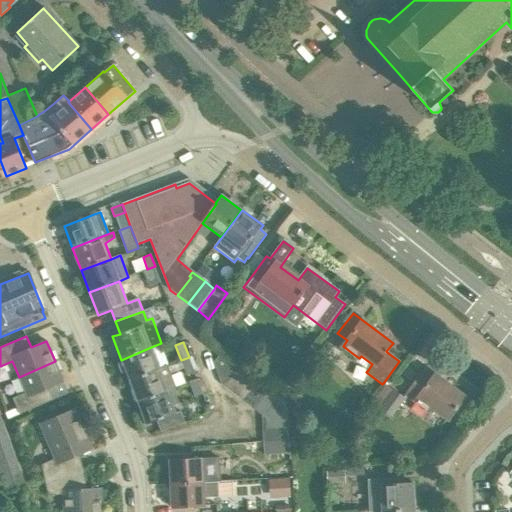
[(170,365),(169,364),(159,369),(151,347),(121,360),(129,381),(170,365)]
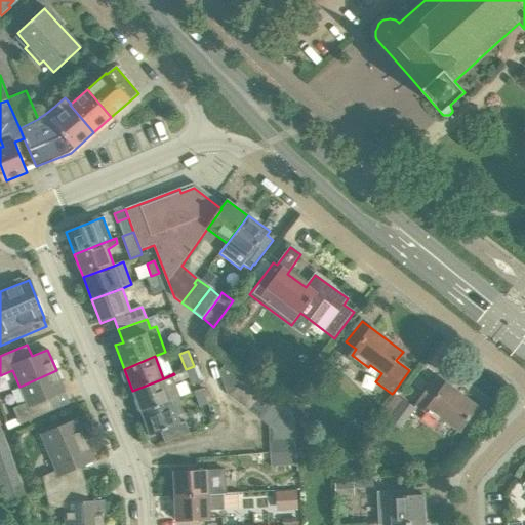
[(229,397),(244,377),(226,364),(219,373),(228,396),(229,397)]
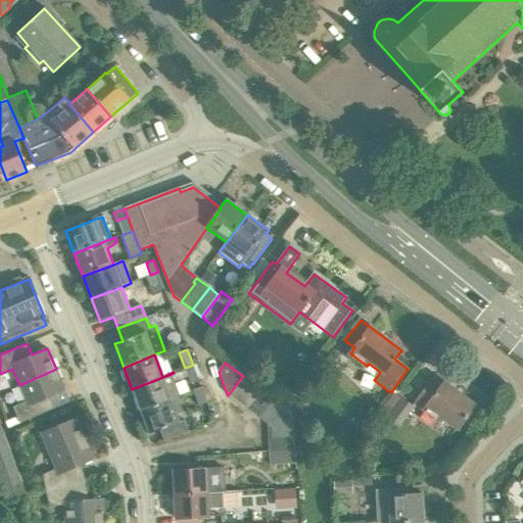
[(198,380),(193,365),(185,368),(191,383),(198,380)]
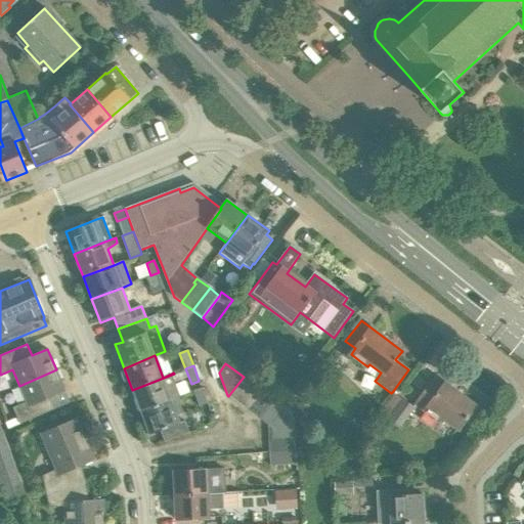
[(12,407),(19,424),(54,408),(49,397),(66,390),(56,369),(19,386),(26,401),(12,407)]
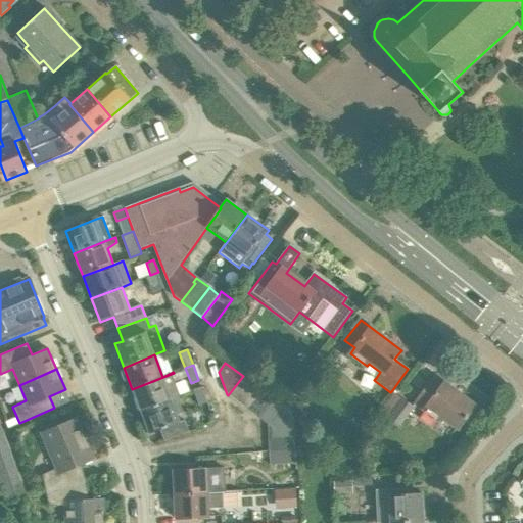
[(141,412),(178,396),(177,394),(181,392),(174,373),(132,389),(141,412)]
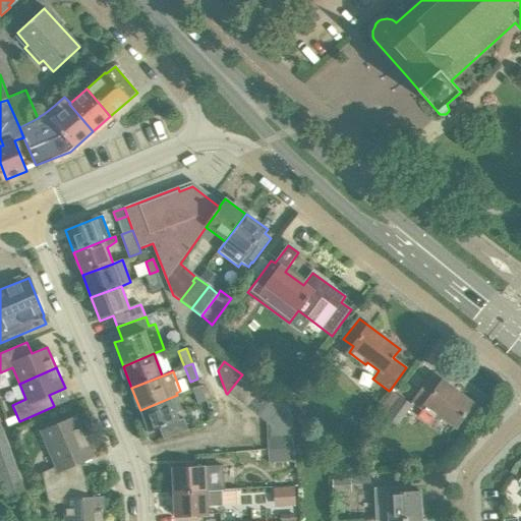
[(252,381),(242,374),(227,394),(237,401),(252,381)]
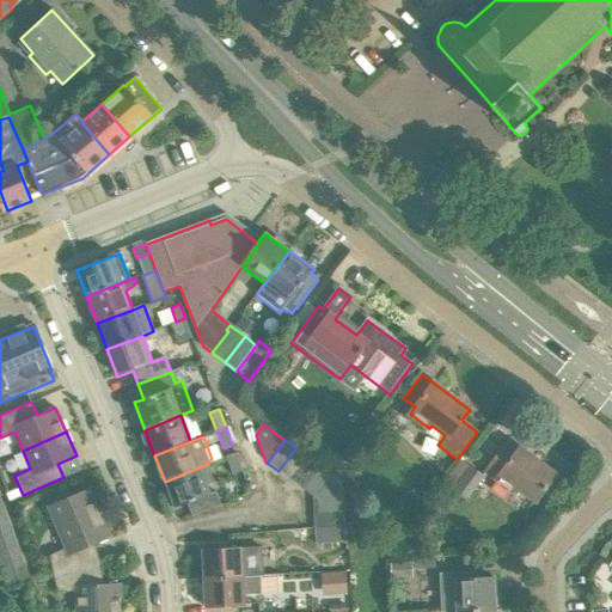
[(556,475),(520,447),(518,451),(507,444),(487,472),(514,491),(516,488),(536,502),(556,475)]
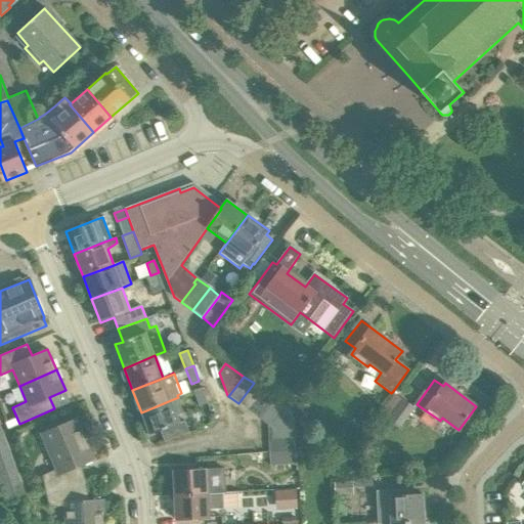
[(264,391),(254,383),(238,403),(248,411),(264,391)]
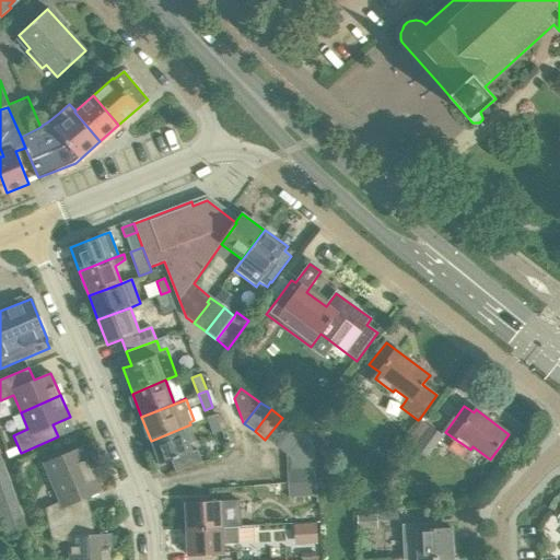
[(213,434),(222,431),(216,415),(207,418),(213,434)]
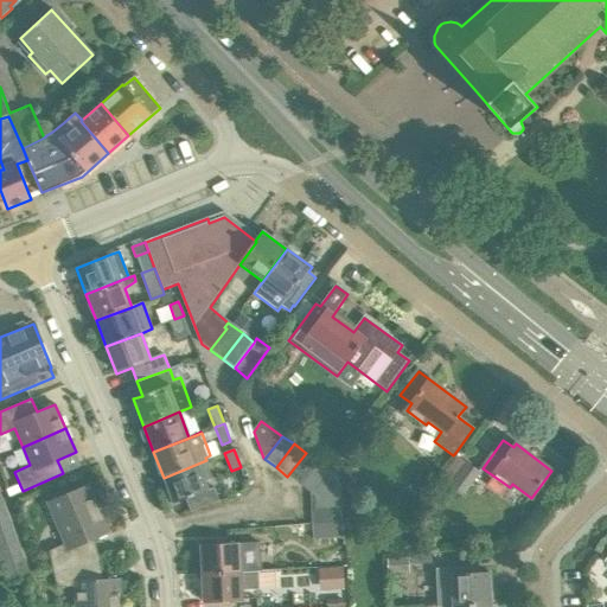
[(317,461),(306,453),(287,477),(299,485),(317,461)]
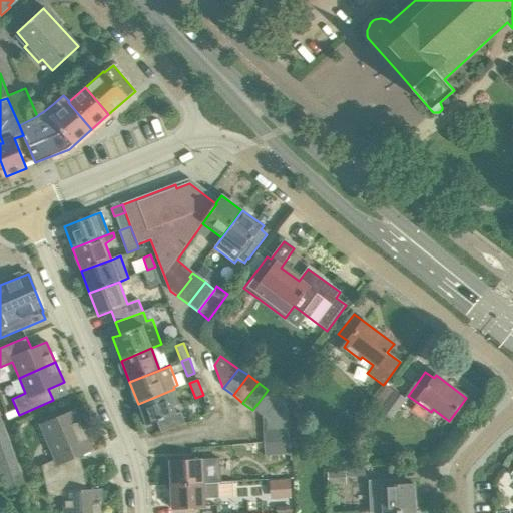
[(392,420),(406,398),(388,385),(372,406),(392,420)]
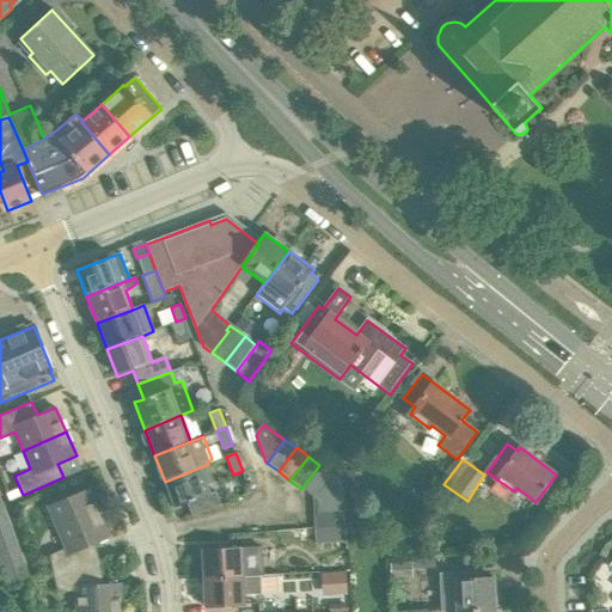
[(210,494),(206,481),(213,478),(208,464),(165,482),(175,508),(188,503),(193,516),(221,506),(215,493),(210,494)]
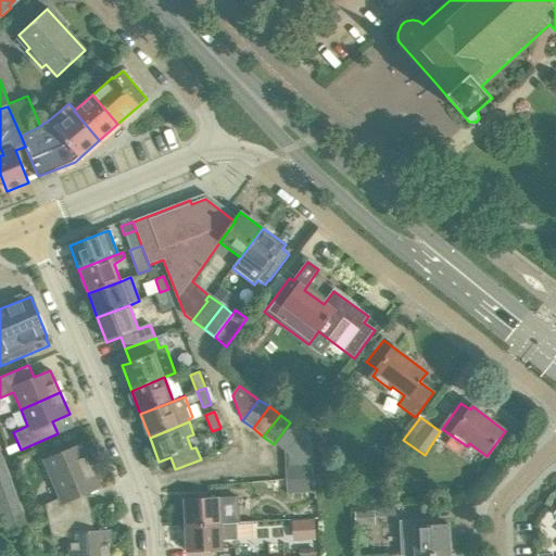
[(290,422),(274,444),(286,453),(311,452),(310,437),(290,422)]
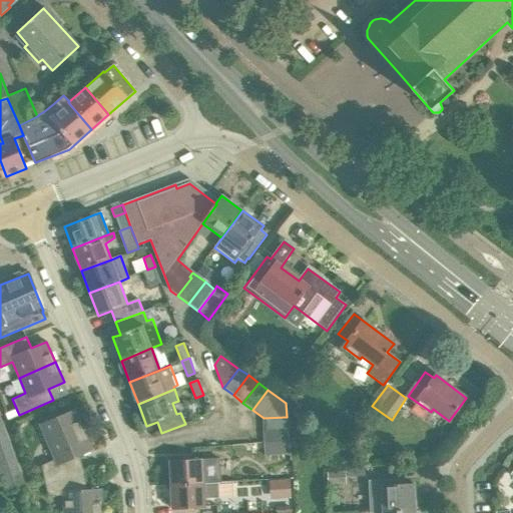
[(41,465),(44,481),(84,472),(79,456),(93,450),(75,409),(38,425),(54,460),(41,465)]
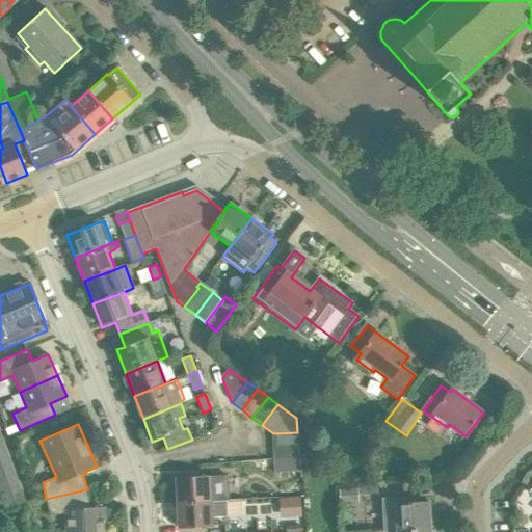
[(273,433),(273,446),(298,445),(297,432),(273,433)]
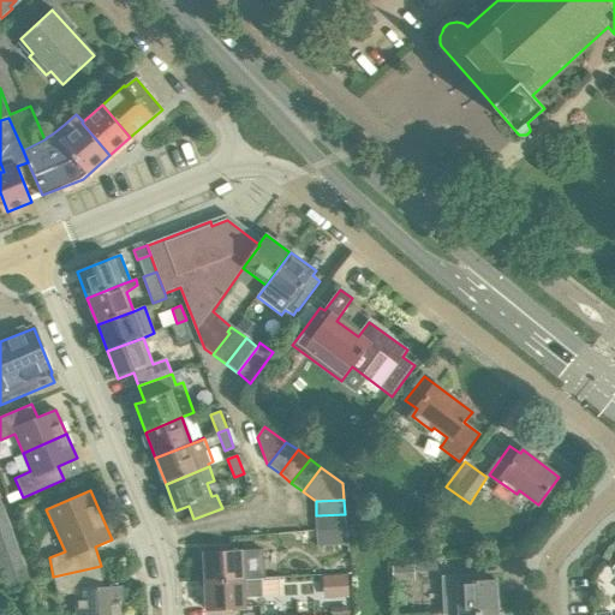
[(29,586),(0,502),(0,574),(7,593),(29,586)]
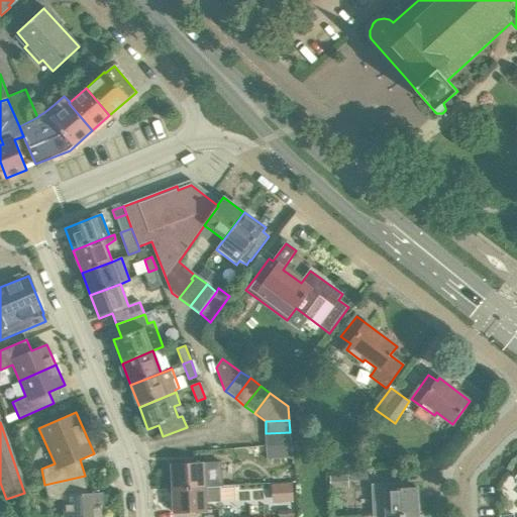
[(290,432),(266,433),(267,446),(291,445),(290,432)]
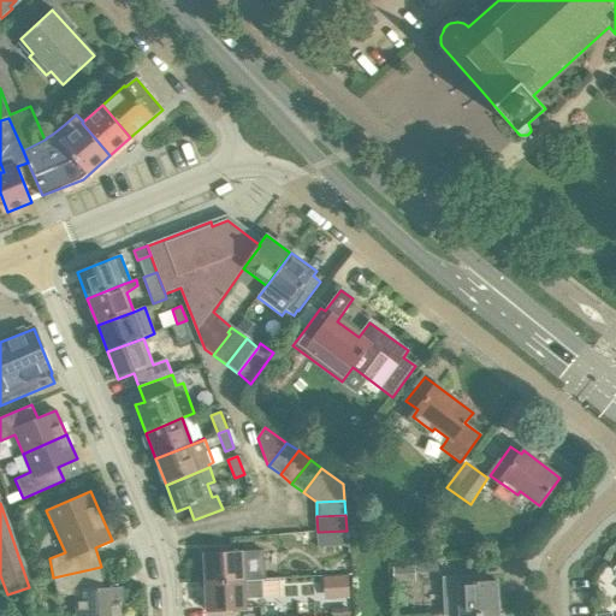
[(347,531),(318,532),(318,545),(348,544),(347,531)]
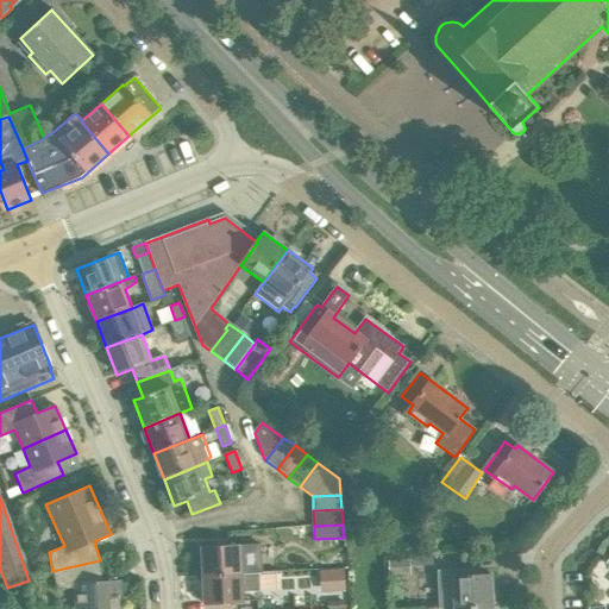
[(416,529),(402,538),(408,548),(422,540),(416,529)]
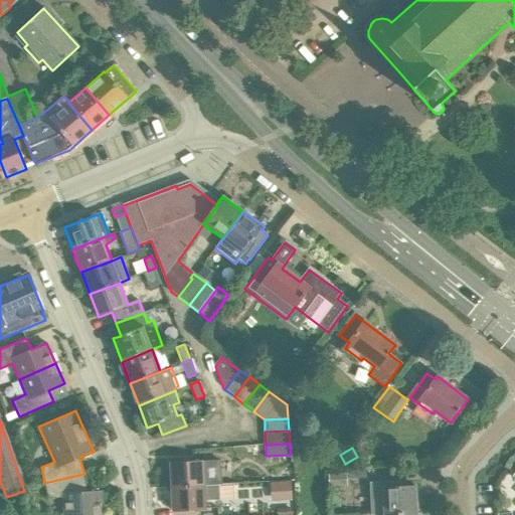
[(202,462),(169,463),(171,486),(203,485),(219,484),(221,484),(220,459),(202,460),(202,462)]
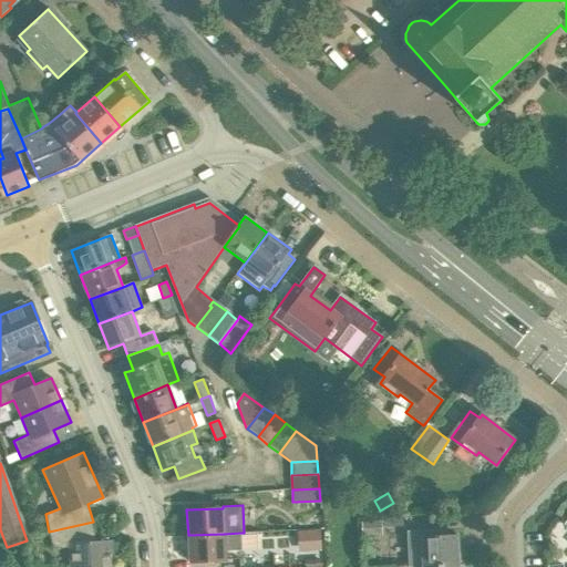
[(403,516),(385,517),(385,527),(404,526),(403,516)]
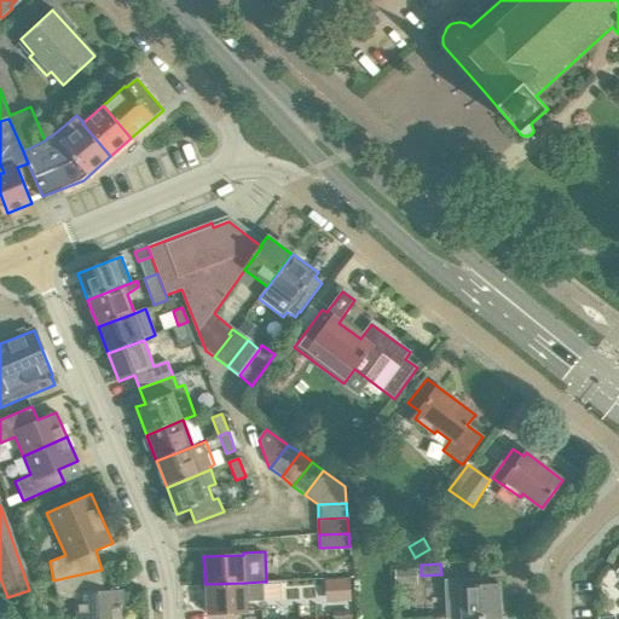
[(394,567),(394,584),(416,583),(416,567),(394,567)]
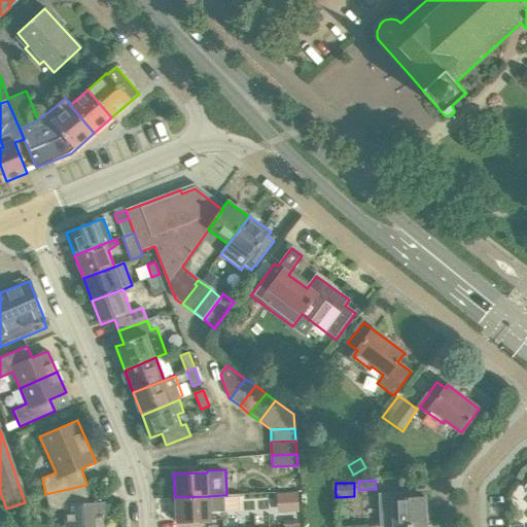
[(64,508),(64,526),(105,525),(104,502),(89,502),(86,485),(45,494),(49,510),(64,508)]
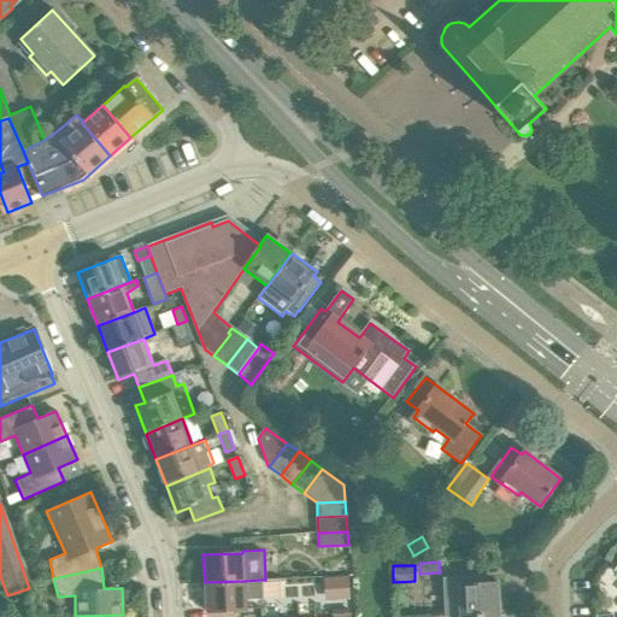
[(350,576),(323,577),(325,600),(351,599),(350,576)]
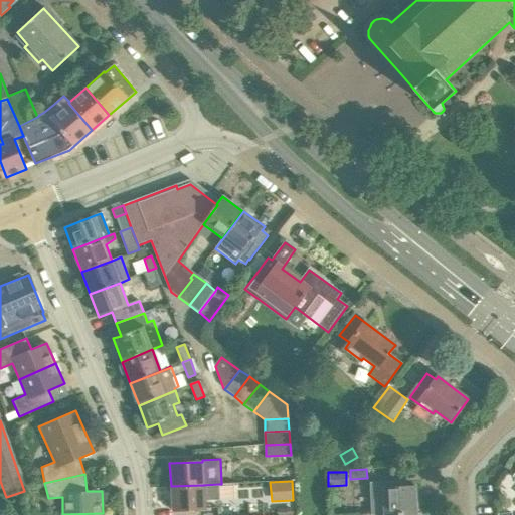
[(374,514),(416,512),(414,486),(394,487),(392,483),(371,484),(373,514),(374,514)]
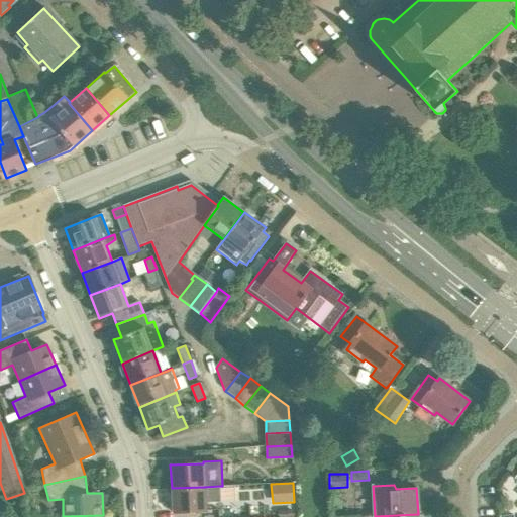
[(172,488),(173,514),(205,512),(205,502),(221,501),(220,486),(204,487),(172,488)]
